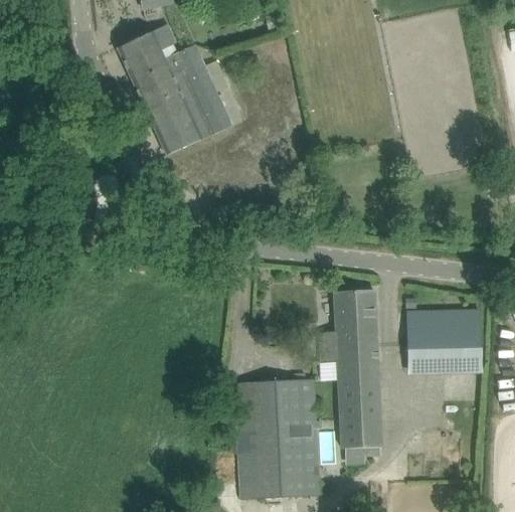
[(168,23),(136,38),(118,46),(166,154),(231,124),(195,43),(165,56),(161,47),(176,41),(168,23)]
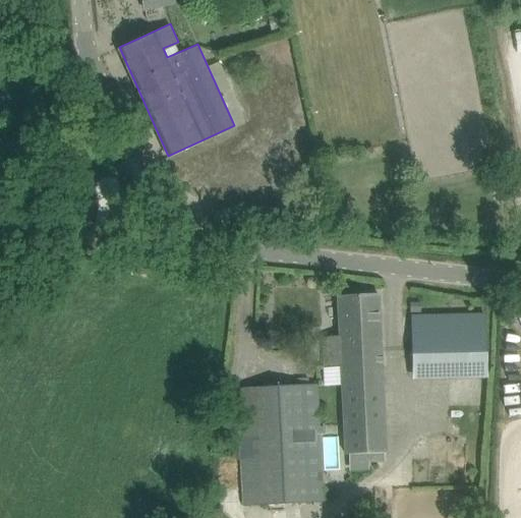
[(520,33),(508,35),(517,104),(520,102),(520,33)]
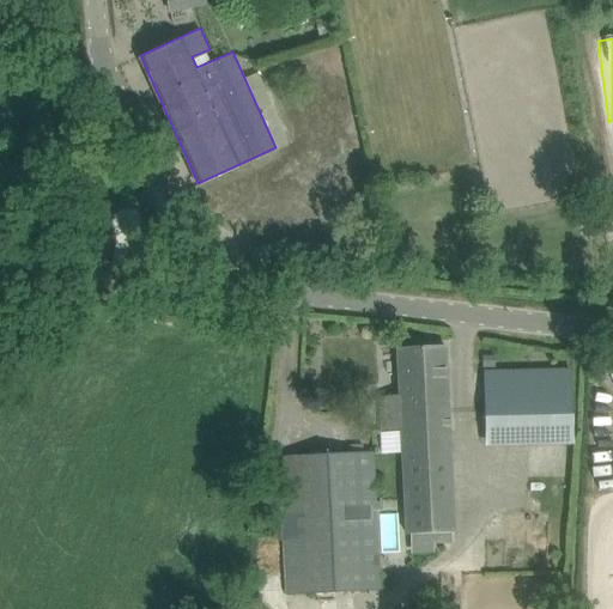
[(401,428),(406,531),(455,529),(445,343),(398,346),(400,393),(380,394),(381,418),(382,430),(401,428)]
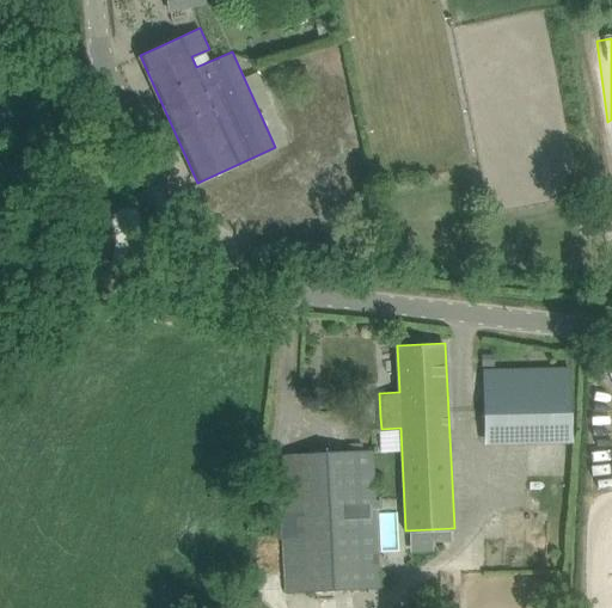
[(483,369),(483,393),(484,433),(571,430),(570,368),(483,369)]
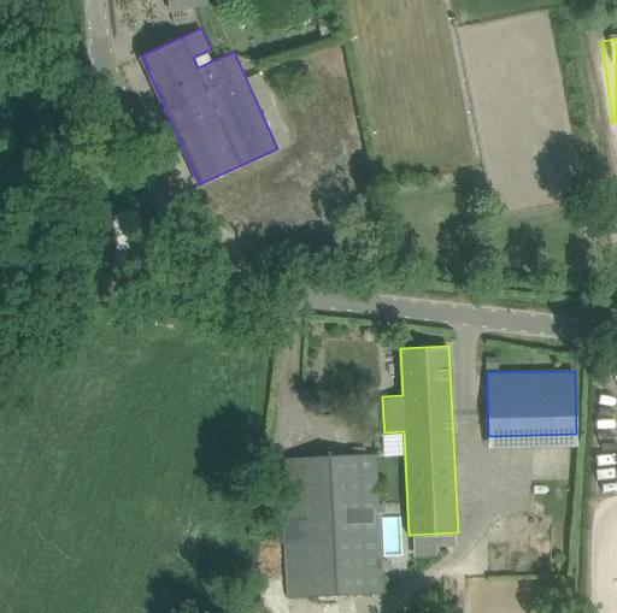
[(282,458),(283,482),(288,593),(382,588),(376,454),(282,458)]
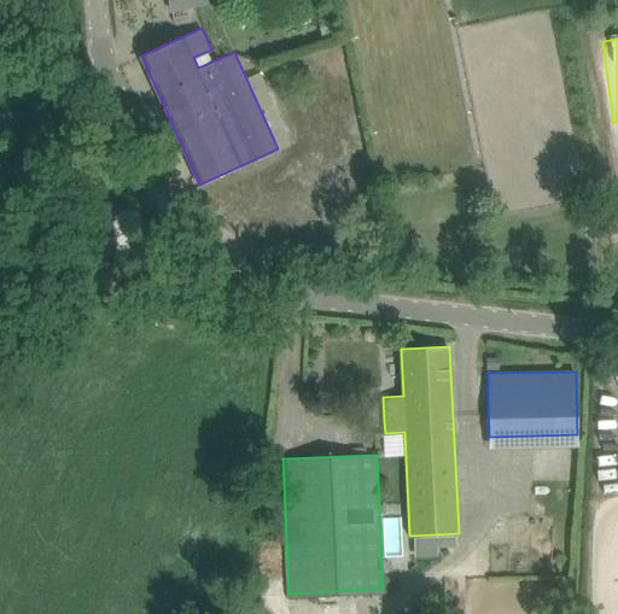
[(495,542),(495,568),(511,567),(509,542),(495,542)]
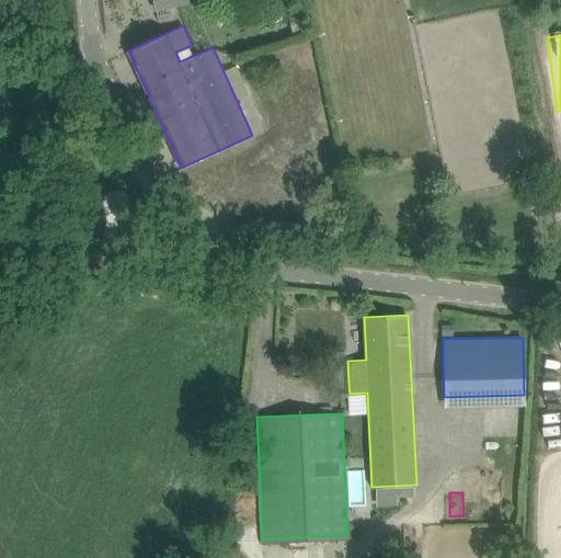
All buildings are outlined.
